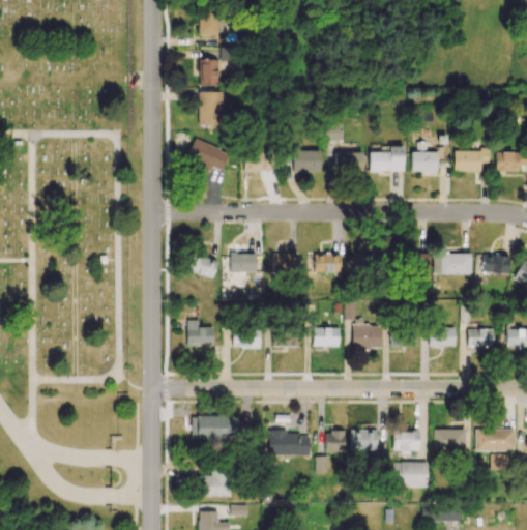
[(220,35),(218,8),(200,9),(201,35),(220,35)]
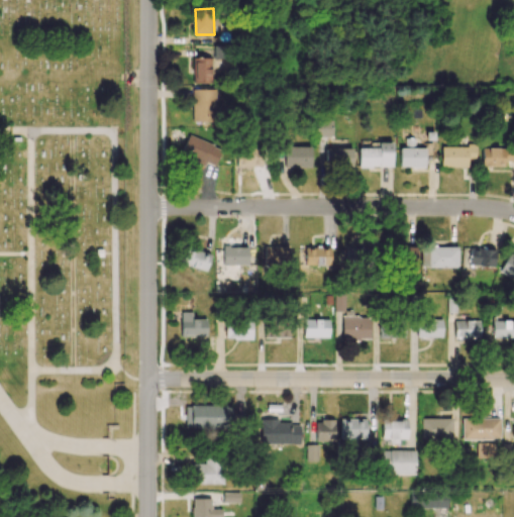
[(213,84),(214,59),(196,58),(195,83),(213,84)]
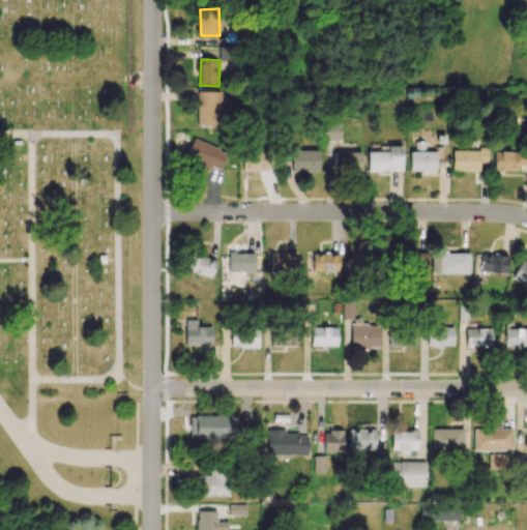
[(224,92),(200,91),(199,125),(224,125),(224,92)]
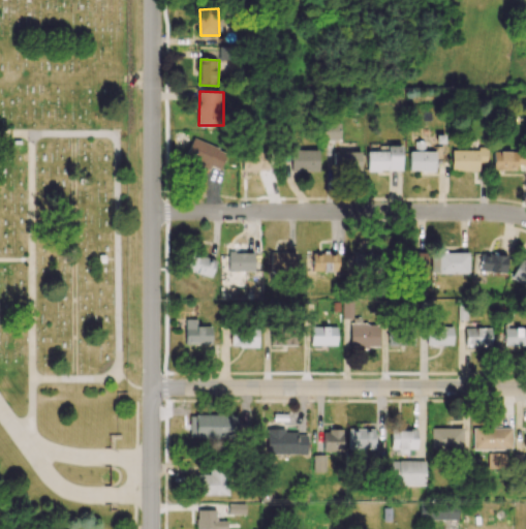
[(220,172),(229,153),(196,137),(187,156),(220,172)]
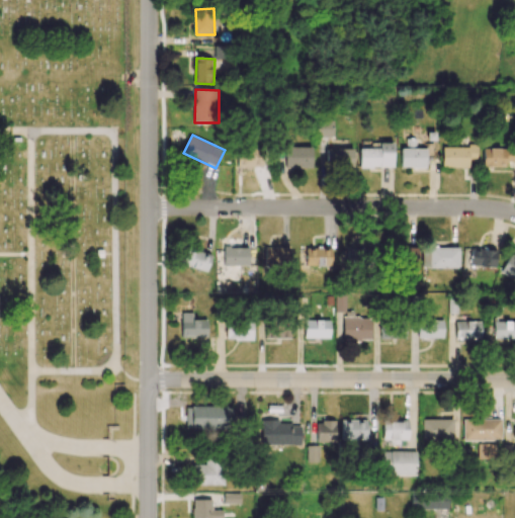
[(403,148),(403,168),(428,167),(428,149),(418,149),(418,139),(410,139),(410,148),(403,148)]
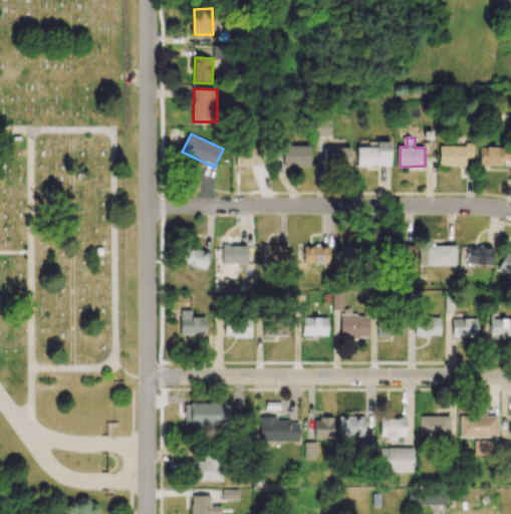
[(359,166),(393,166),(392,142),(378,143),(378,148),(358,148),(359,166)]
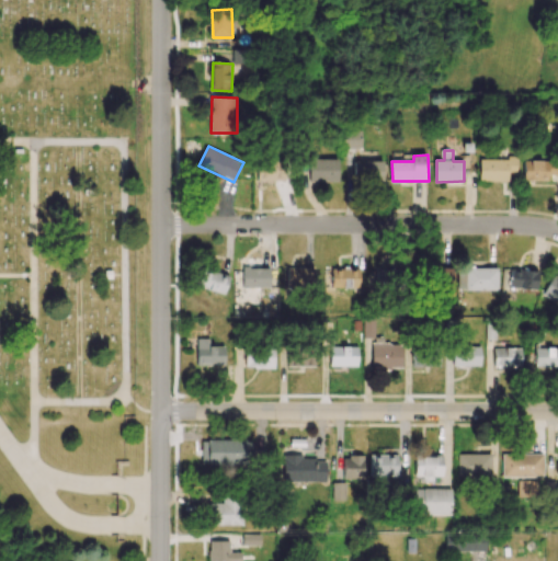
[(340,182),(341,160),(312,159),(311,181),(340,182)]
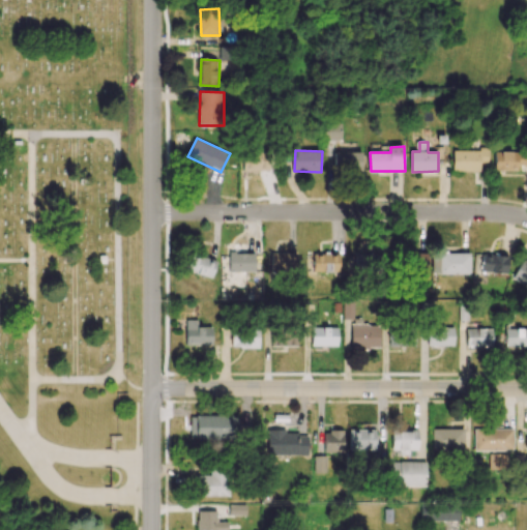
[(489,150),(455,150),(455,171),(481,171),(481,163),(489,163),(489,150)]
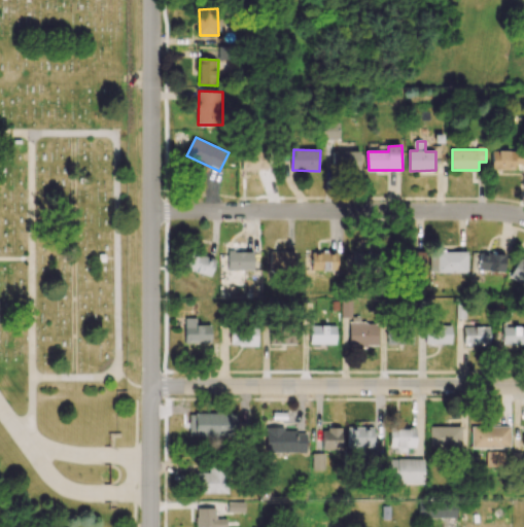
[(243,169),(269,170),(270,152),(244,151),(243,169)]
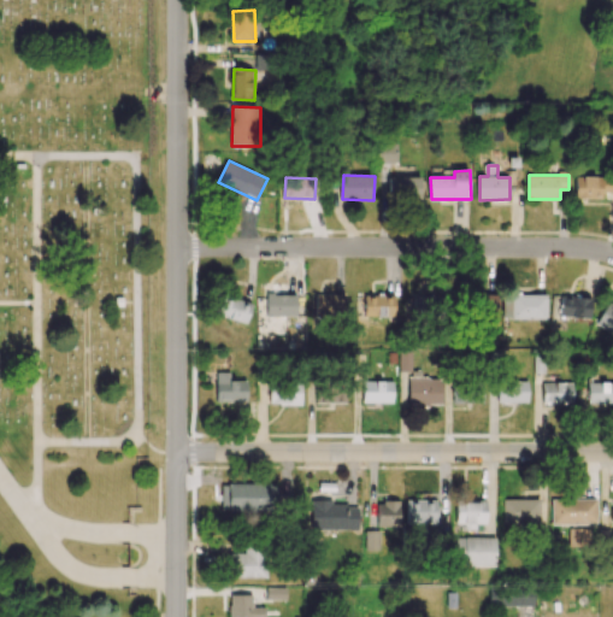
[(423,177),(392,177),(392,199),(424,199),(423,177)]
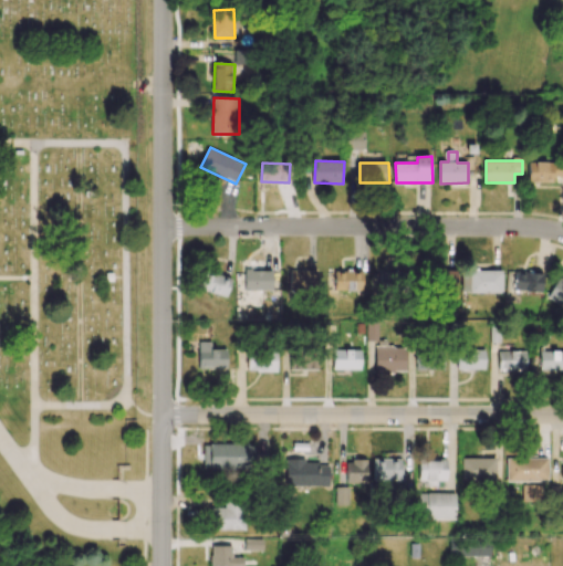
[(555,182),(555,178),(562,178),(562,164),(531,163),(530,182),(555,182)]
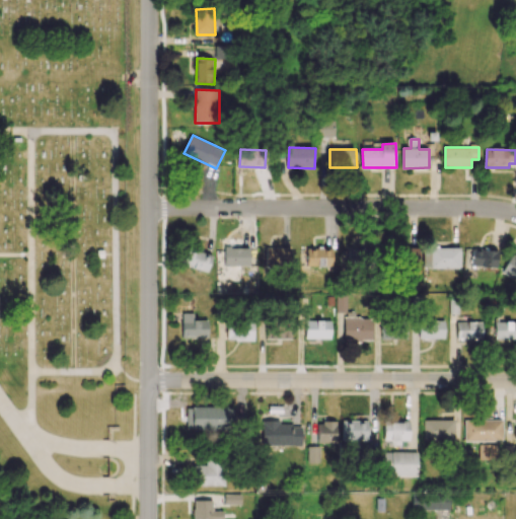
[(292,247),(267,248),(267,266),(293,266),(292,247)]
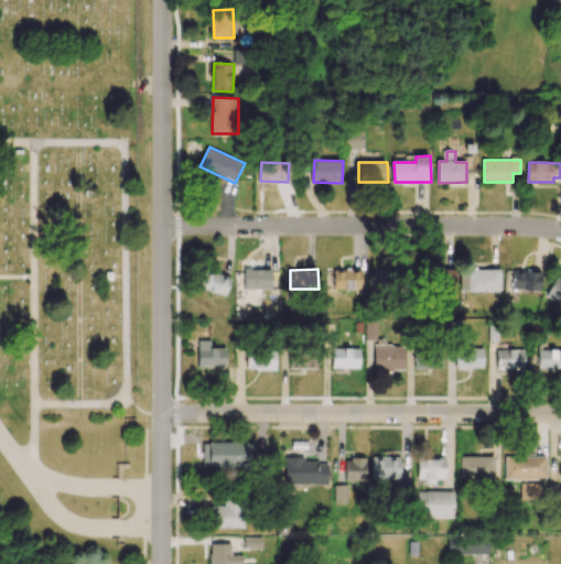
[(440,282),(456,283),(457,270),(441,269),(440,282)]
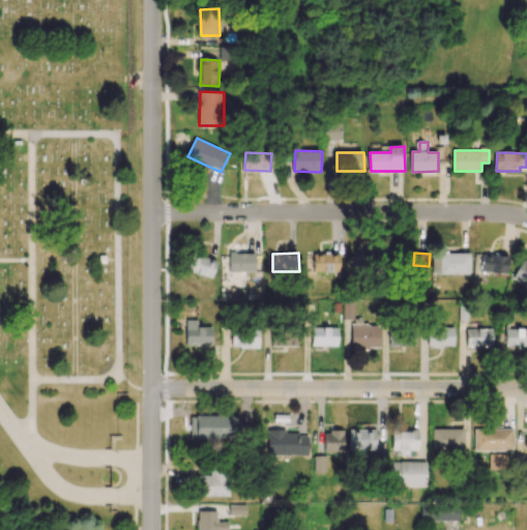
[(472,254),(435,253),(434,273),(472,274),(472,254)]
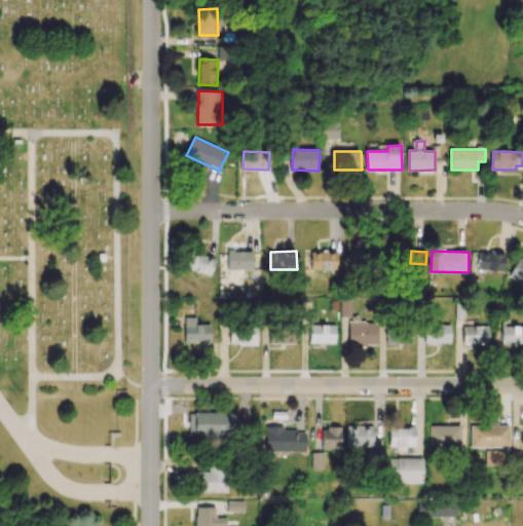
[(255,252),(229,252),(229,269),(255,270),(255,252)]
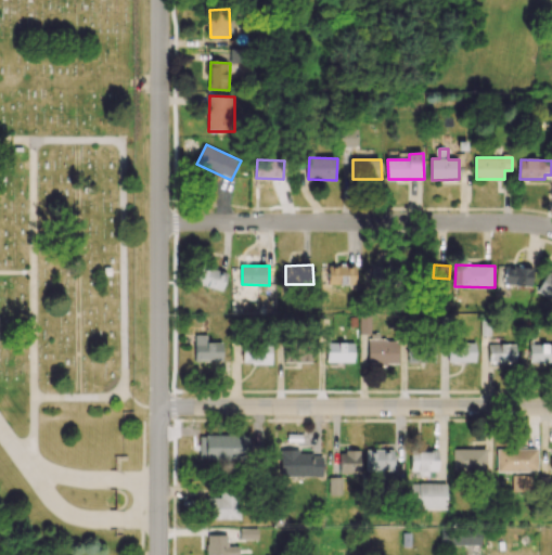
[(357,285),(357,266),(323,267),(324,285),(357,285)]
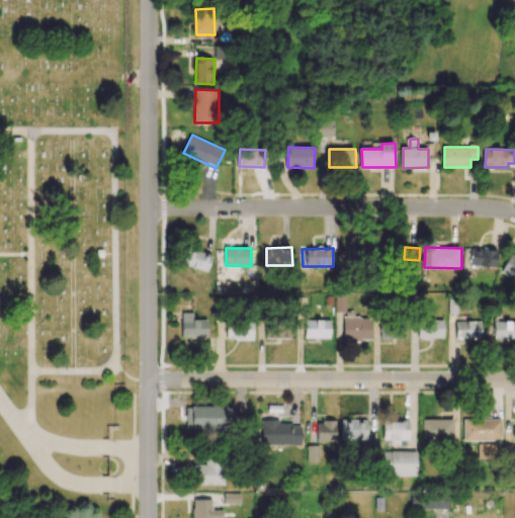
[(212,254),(189,249),(186,266),(209,271),(212,254)]
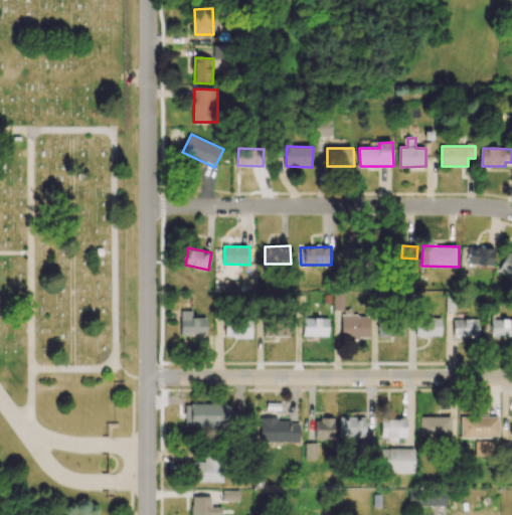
[(345,247),(344,262),(365,263),(365,248),(345,247)]
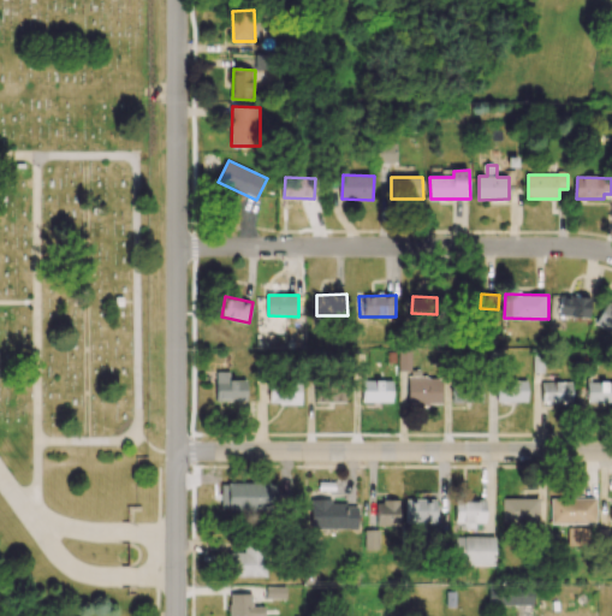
[(562,317),(590,319),(593,298),(563,296),(562,317)]
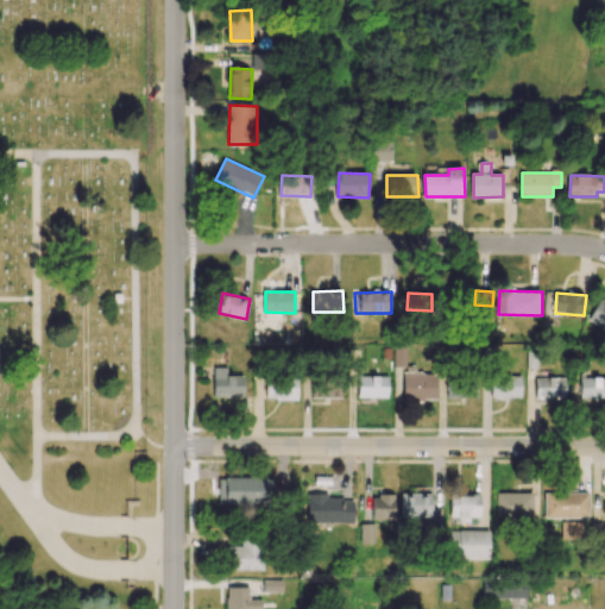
[(604,300),(600,299),(591,321),(604,327),(604,300)]
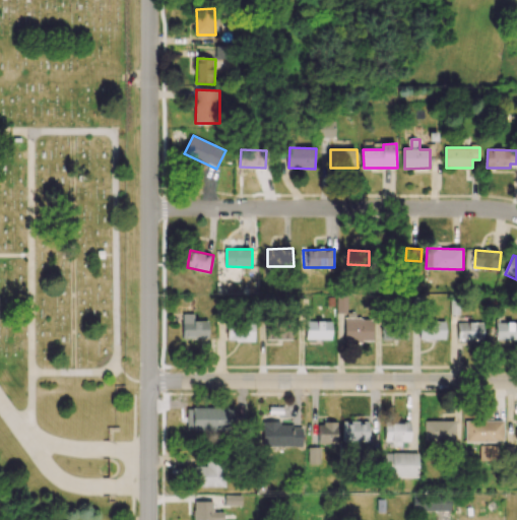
[(348,314),(348,297),(338,297),(338,314),(348,314)]
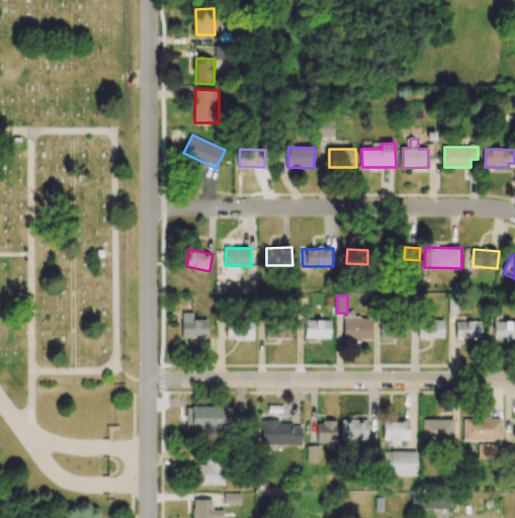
[(208,320),(194,320),(195,313),(184,313),(183,337),(208,337),(208,320)]
